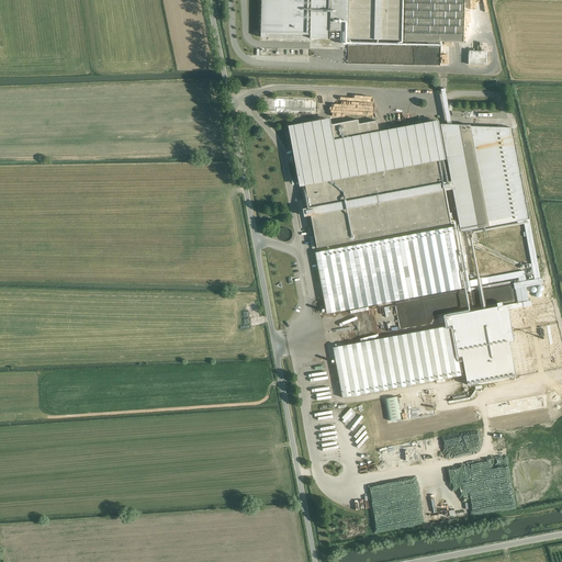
[(261,0),(261,37),(267,37),(269,37),(269,38),(308,40),(308,38),(311,38),(329,40),(329,38),(348,40),(404,41),(404,42),(439,43),(439,42),(463,43),(463,0),(261,0)]
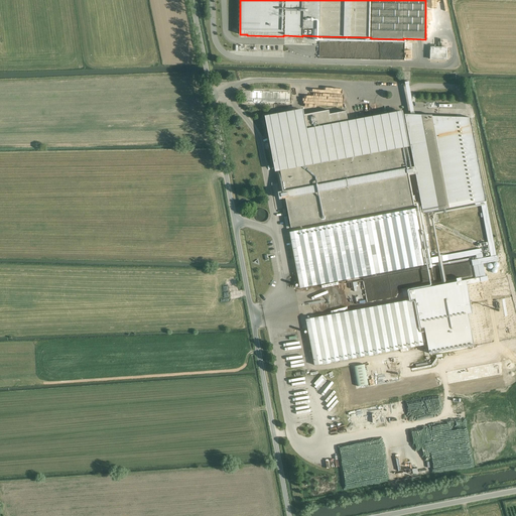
[(446,59),(446,47),(430,47),(430,59),(446,59)]
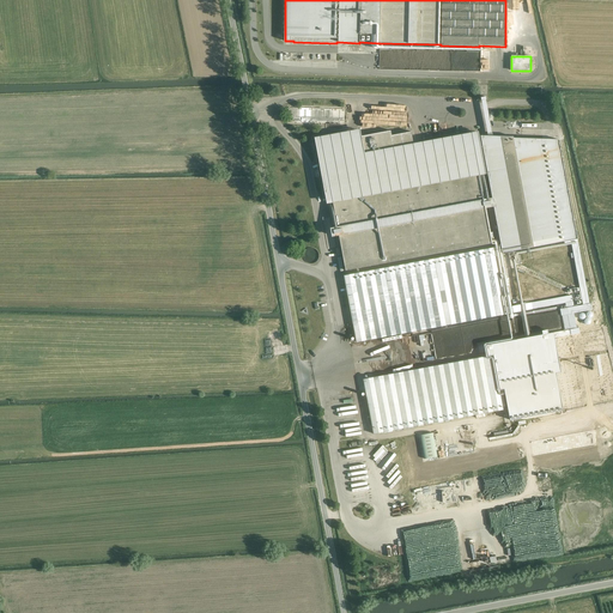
[(287,108),(287,122),(344,123),(345,109),(287,108)]
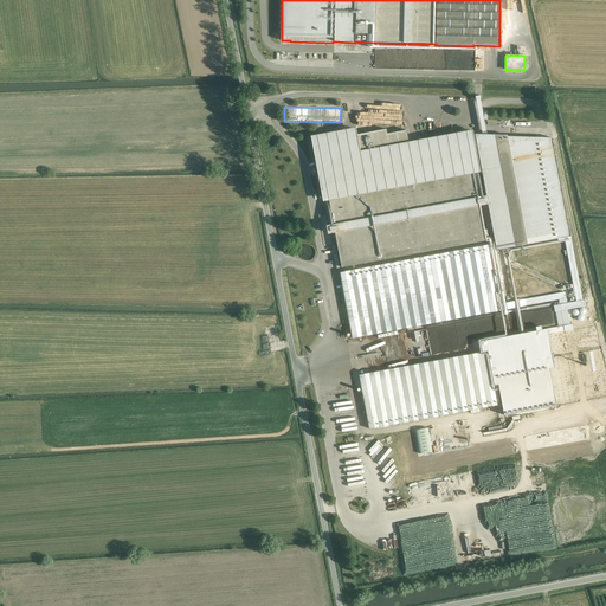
[(387,134),(386,129),(356,135),(356,129),(311,137),(323,200),(329,199),(334,224),(327,225),(328,233),(335,232),(342,268),(371,262),(485,240),(479,206),(488,205),(496,250),(528,244),(527,239),(556,234),(558,239),(565,238),(577,302),(566,303),(565,298),(566,298),(565,292),(500,304),(498,298),(505,297),(496,251),(489,252),(488,245),(340,272),(353,337),(490,313),(559,300),(560,304),(554,305),(555,313),(561,311),(563,326),(481,341),(483,352),(360,375),(369,429),(502,404),(504,416),(556,406),(549,369),(554,368),(547,334),(574,329),(573,323),(569,324),(567,310),(585,307),(584,300),(582,301),(552,139),(508,136),(507,135),(475,134),(487,195),(478,198),(474,174),(481,173),(472,130),(408,142),(406,130),(387,134)]
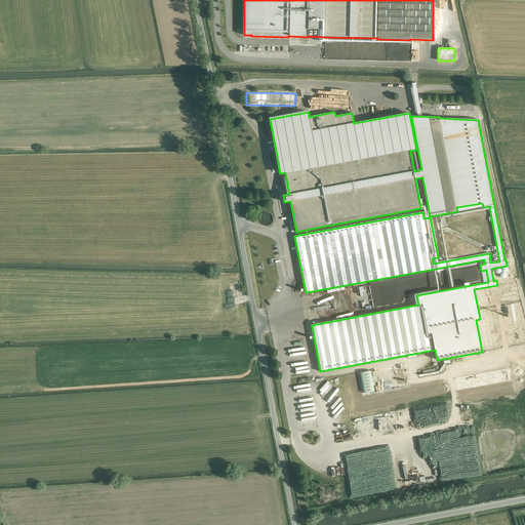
[(271,220),(271,218),(271,217),(271,216),(270,215),(269,214),(267,214),(265,213),(264,213),(263,213),(261,214),(260,215),(259,216),(258,217),(258,218),(258,219),(258,220),(258,223),(259,224),(259,225),(260,226),(261,226),(263,227),(265,227),(266,227),(267,227),(268,226),(269,225),(270,224),(271,223),(271,221),(271,220)]
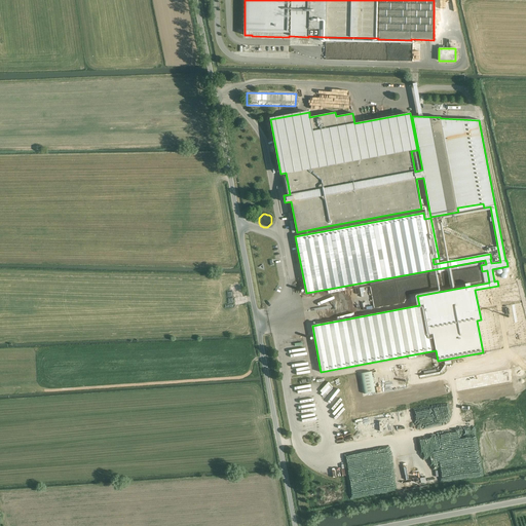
[(492,303),(491,303),(490,303),(489,303),(489,304),(488,304),(488,305),(487,305),(487,306),(487,307),(487,308),(487,309),(487,310),(487,311),(488,311),(488,312),(489,312),(489,313),(490,313),(491,313),(491,314),(492,314),(493,314),(493,313),(494,313),(495,313),(496,312),(497,311),(497,310),(497,309),(498,309),(498,308),(498,307),(497,307),(497,306),(497,305),(496,305),(496,304),(495,304),(495,303),(494,303),(493,303),(492,303)]
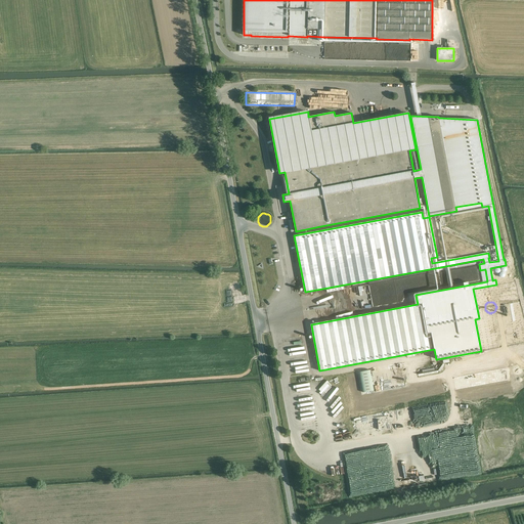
[(481,331),(501,326),(499,316),(479,319),(481,331)]
